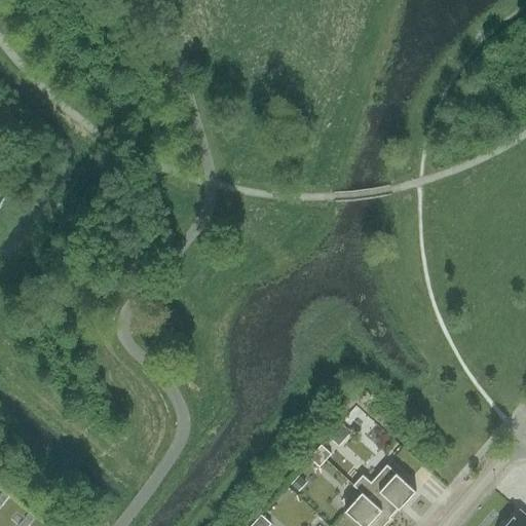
[(338,443),(347,433),(340,425),(330,437),(338,443)]
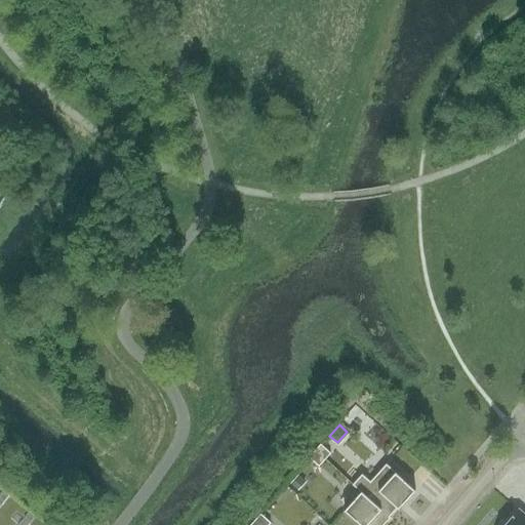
[(321,444),(315,450),(326,460),(332,453),(321,444)]
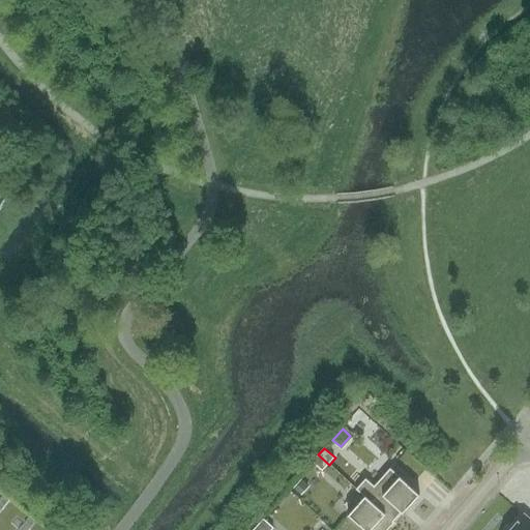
[(323,471),(329,465),(318,454),(313,462),(323,471)]
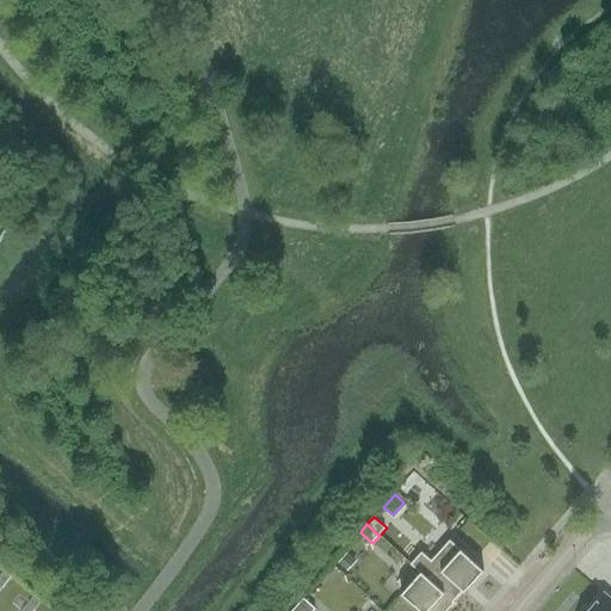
[(417,559),(458,597),(463,591),(464,592),(485,571),(450,539),(432,560),(423,551),(417,559)]
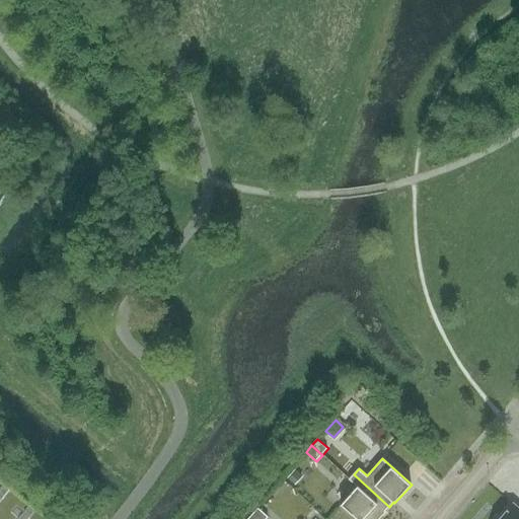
[(295,484),(301,476),(296,471),(289,478),(295,484)]
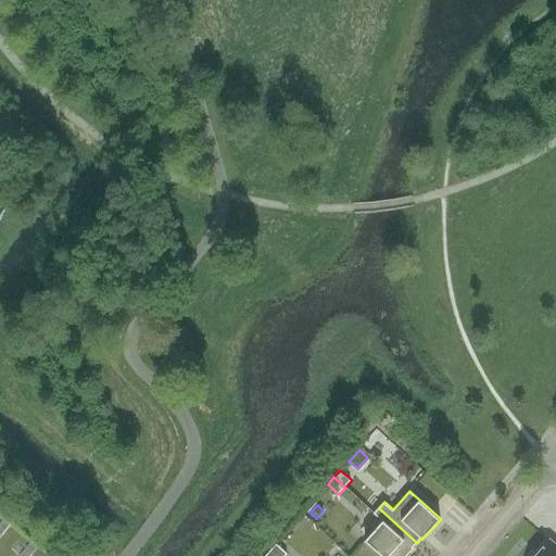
[(414,547),(417,543),(379,508),(374,514),(383,521),(366,541),(383,555),(407,555),(415,548),(414,547)]
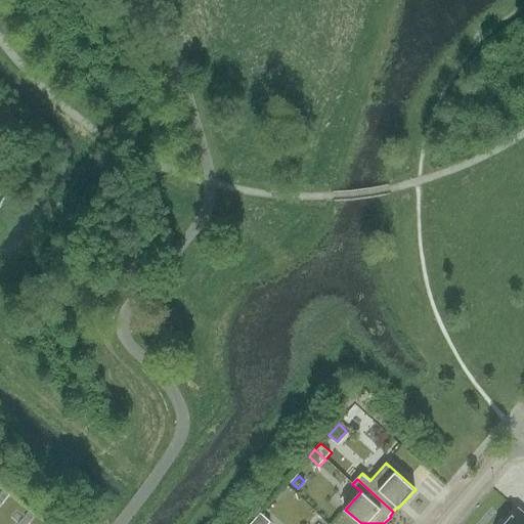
[(523,523),(523,514),(519,510),(506,523),(523,523)]
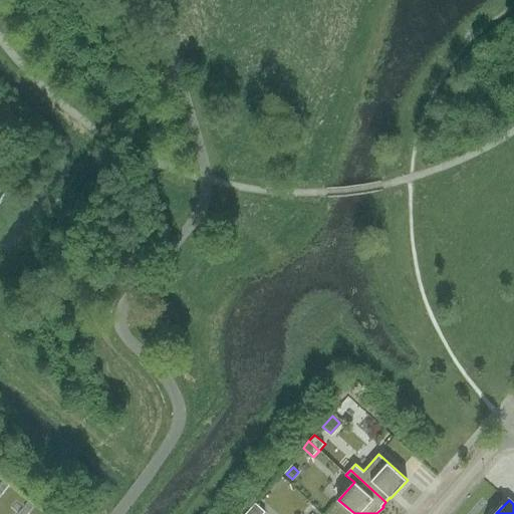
[(256,503),(250,510),(254,513),(264,513),(266,512),(256,503)]
